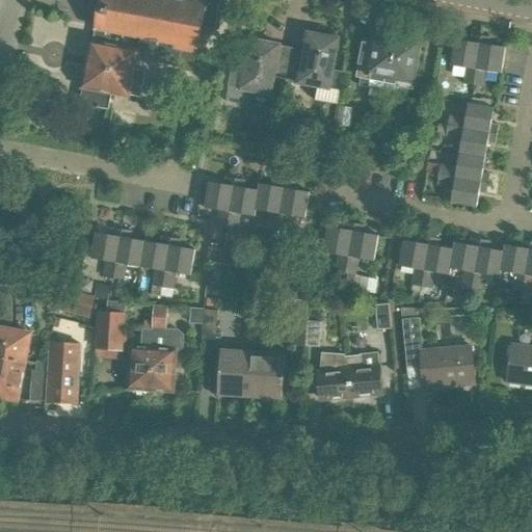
[(214,29),(219,0),(100,0),(95,28),(101,29),(99,44),(92,43),(87,70),(83,74),(82,79),(85,82),(81,103),(109,109),(112,91),(141,97),(144,77),(132,74),(136,52),(154,55),(152,61),(178,67),(181,49),(196,52),(202,27),(214,29)]
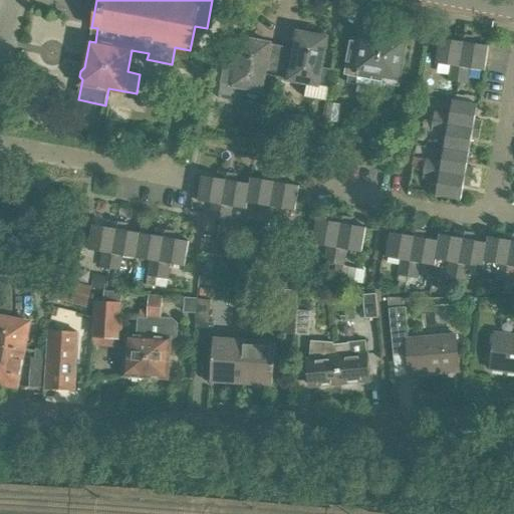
[(375,34),(375,32),(366,30),(365,33),(361,33),(359,43),(350,41),(344,73),(347,74),(346,81),(369,86),(379,35),(375,34)]
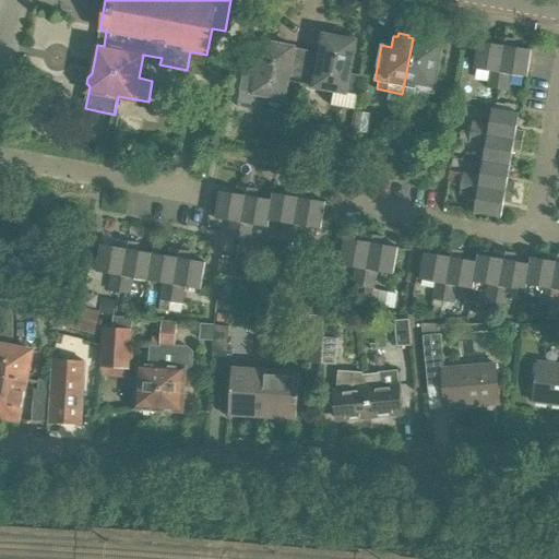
[(306,49),(300,83),(312,85),(312,86),(357,94),(360,74),(348,72),(355,40),(322,34),(319,52),(306,49)]
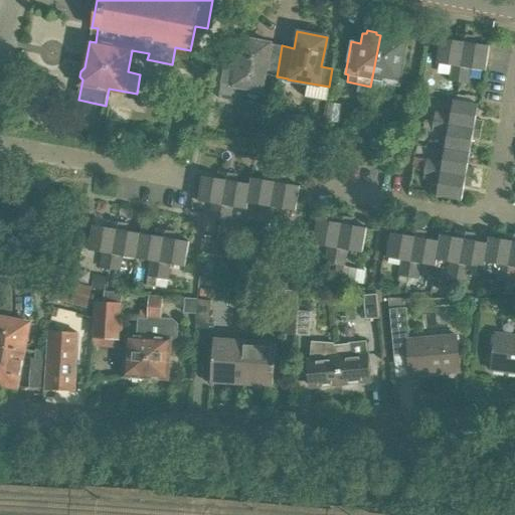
[(459,81),(465,33),(456,31),(455,39),(439,37),(436,62),(451,64),(449,80),(459,81)]
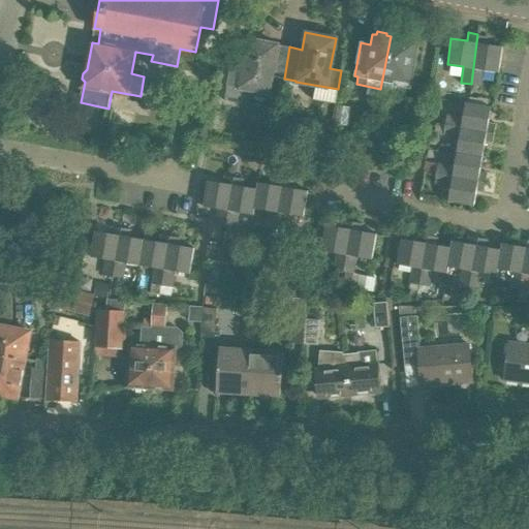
[(404,39),(404,36),(395,34),(394,37),(391,36),(380,89),(403,93),(405,86),(408,86),(416,42),(404,39)]
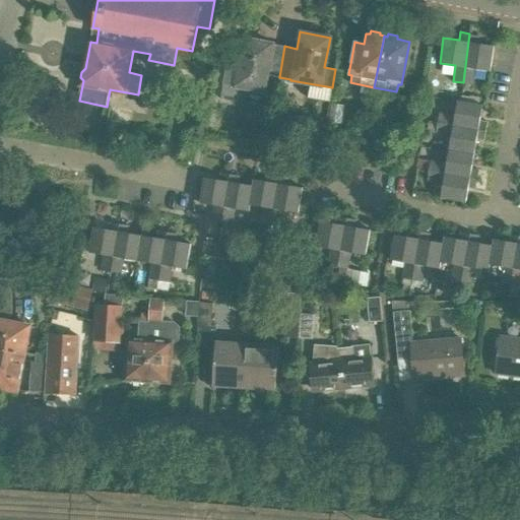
[(490,71),(495,46),(477,43),(479,36),(469,34),(463,82),(471,84),(474,69),(490,71)]
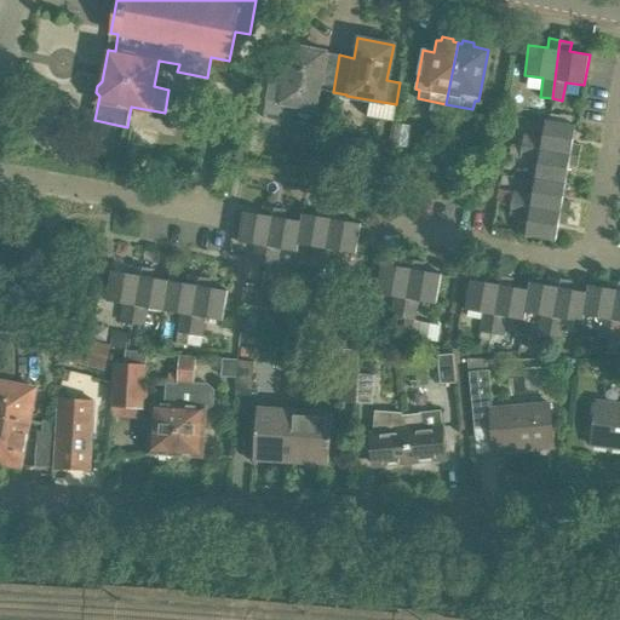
[(270,79),(263,118),(288,122),(292,105),(315,109),(319,90),(333,92),(339,55),(326,52),(290,45),(283,81),(270,79)]
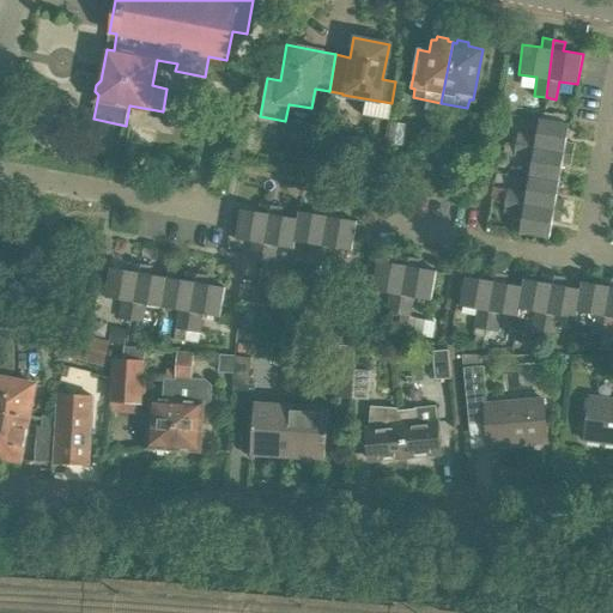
[(565,141),(569,123),(539,119),(536,135),(517,132),(515,144),(572,155),(575,143),(565,141)]
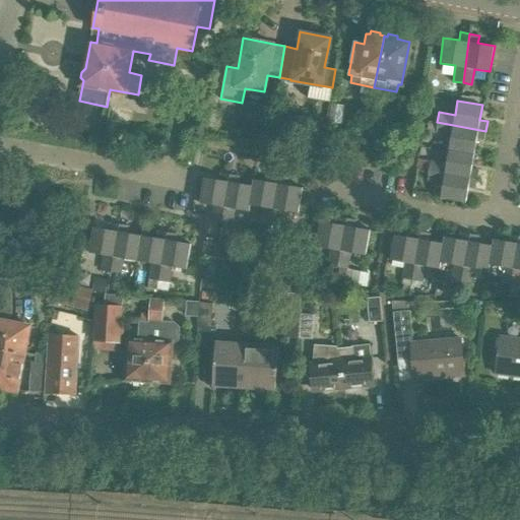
[(341,124),(344,107),(332,105),(329,122),(341,124)]
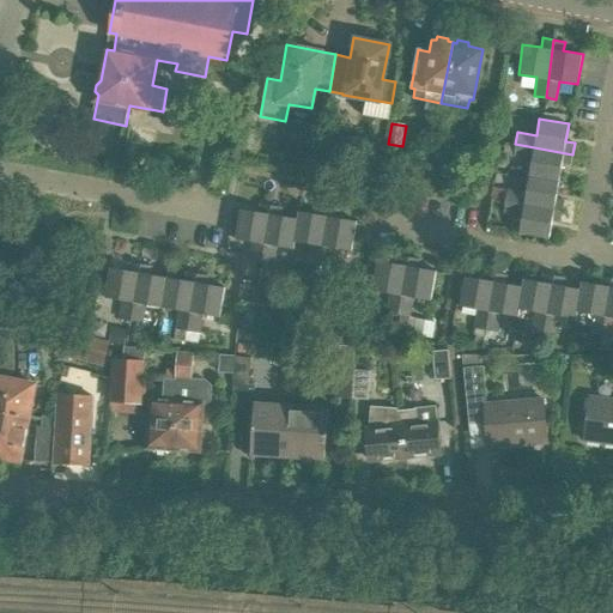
[(571,167),(572,155),(515,144),(513,156),(532,159),(529,175),(559,181),(562,165),(571,167)]
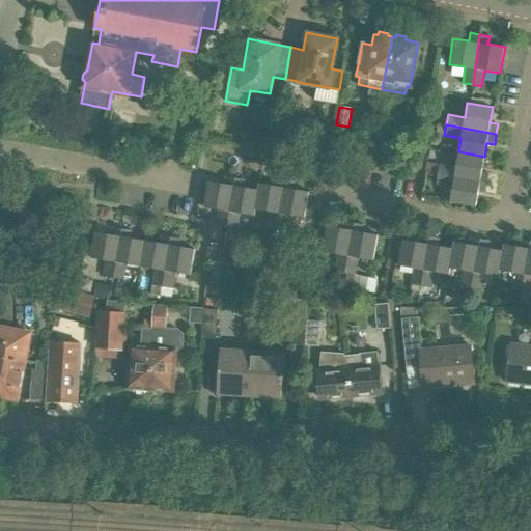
[(313,156),(324,157),(326,142),(315,141),(313,156)]
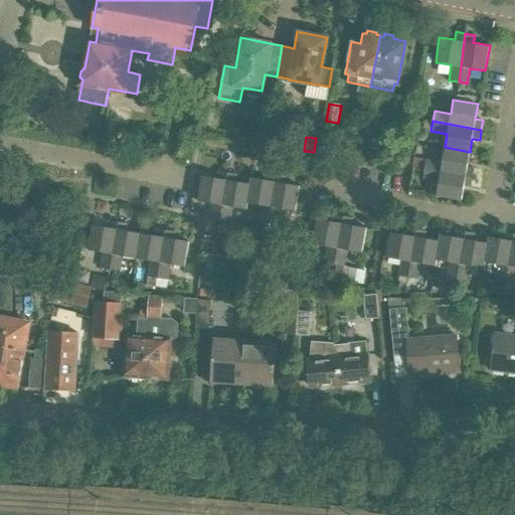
[(345,156),(345,157),(356,159),(358,146),(347,144),(345,156)]
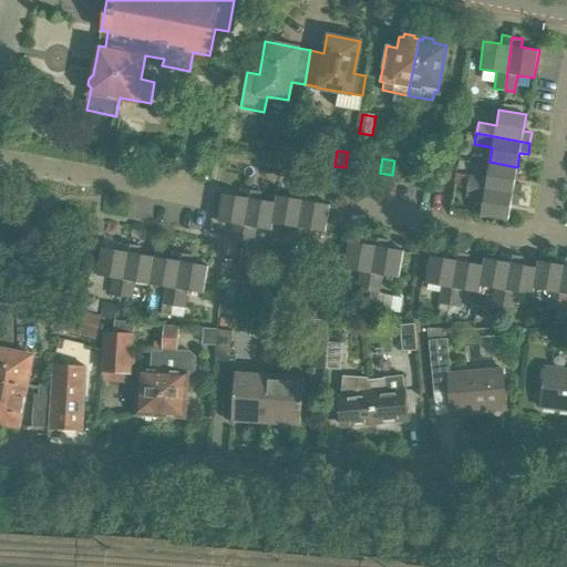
[(403,176),(405,163),(394,161),(392,175),(403,176)]
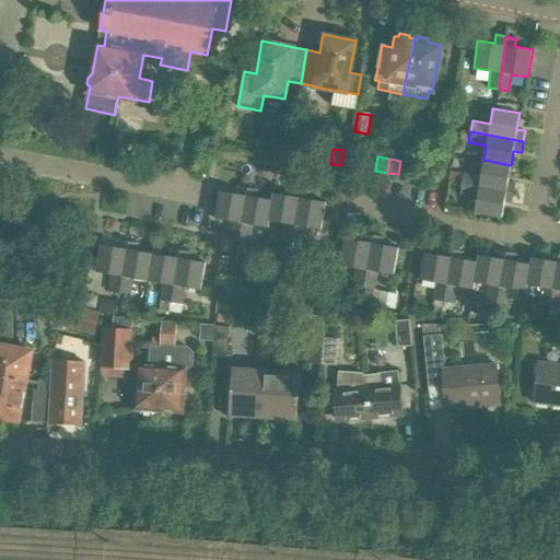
[(508,181),(511,165),(483,160),(480,176),(463,173),(462,183),(514,193),(516,183),(508,181)]
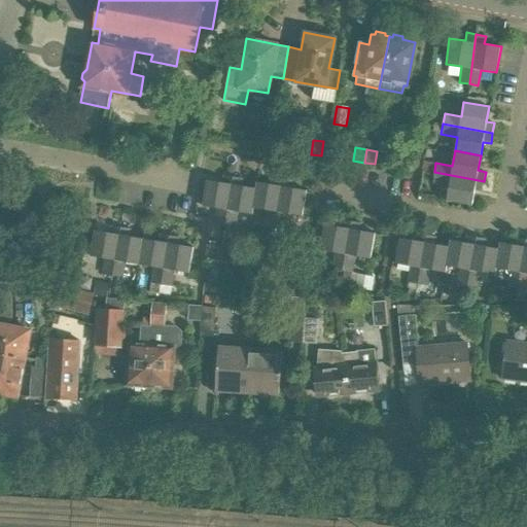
[(482,190),(484,181),(434,172),(432,182),(448,185),(446,200),(471,205),(475,189),(482,190)]
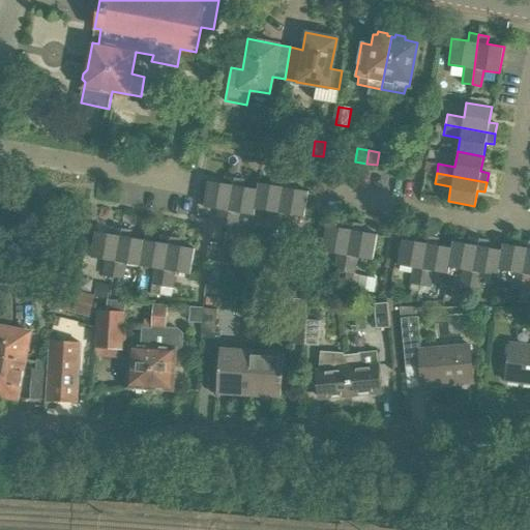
[(226,225),(235,176),(225,175),(224,182),(208,179),(204,205),(218,208),(215,224),(226,225)]
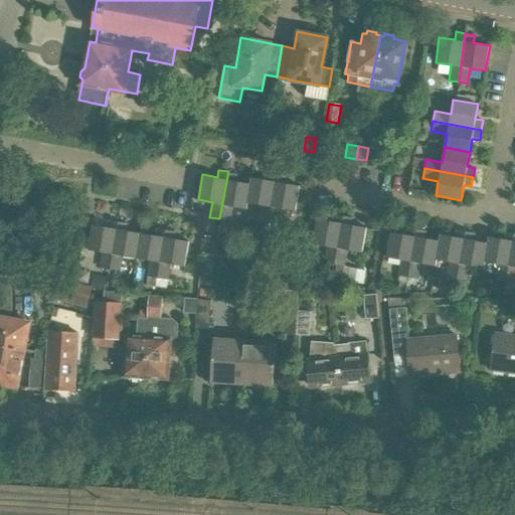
[(246,201),(249,183),(235,180),(236,173),(228,171),(219,218),(228,220),(231,205),(244,207),(246,200),(246,201)]
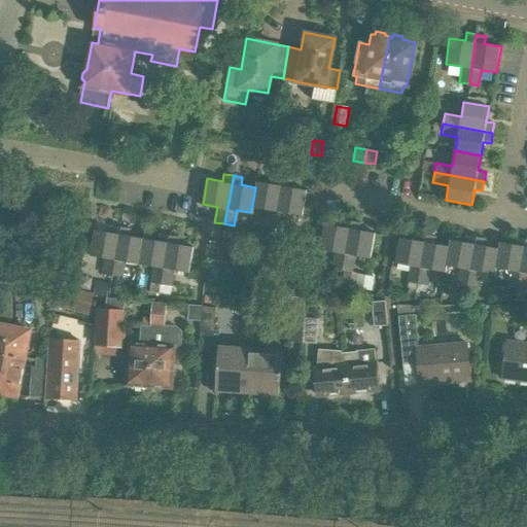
[(273,225),(282,177),(273,175),(271,184),(256,181),(255,187),(252,206),(268,208),(265,223),(273,225)]
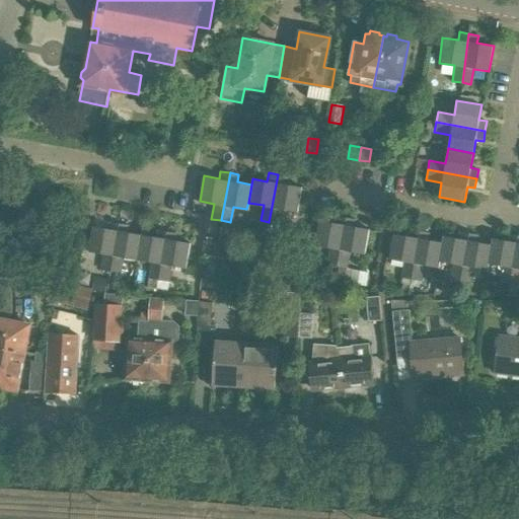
[(296,211),(301,188),(286,184),(288,176),(278,174),(269,222),(280,224),(283,208),(296,211)]
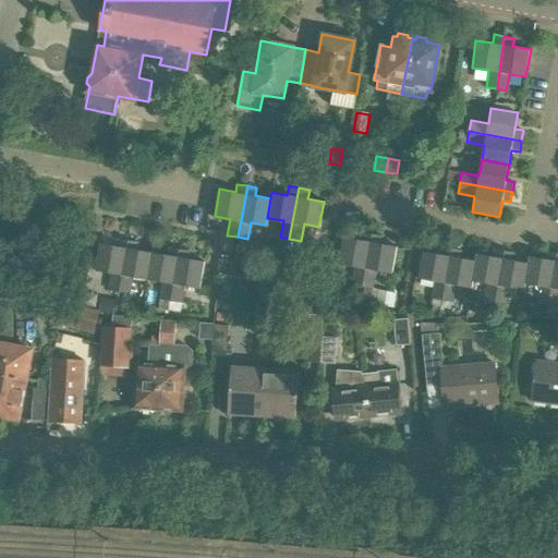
[(363,284),(372,232),(362,230),(361,239),(344,235),(339,263),(354,266),(351,282),(363,284)]
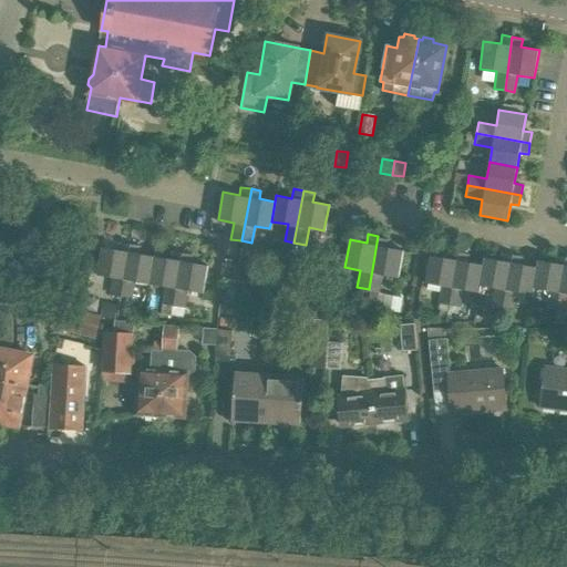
[(378,236),(369,289),(371,290),(368,303),(377,305),(383,275),(399,277),(403,250),(388,247),(389,238),(378,236)]
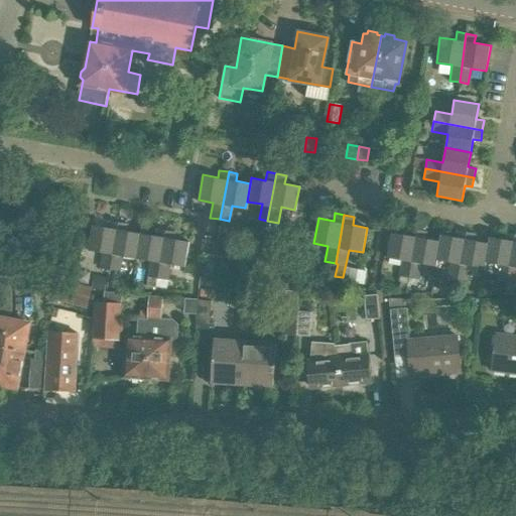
[(110,269),(117,221),(108,220),(107,227),(92,224),(88,249),(102,252),(100,267),(110,269)]
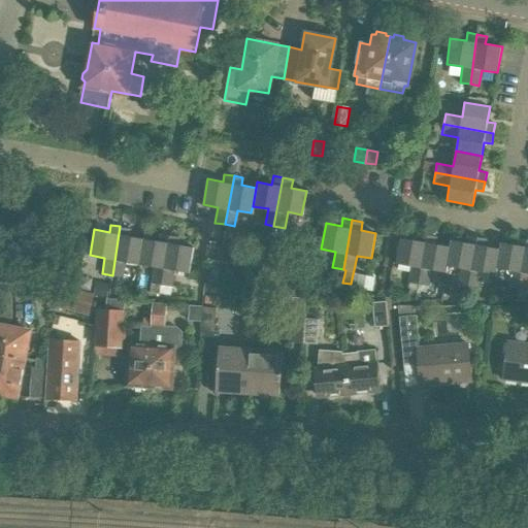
[(139,264),(143,237),(129,235),(130,228),(120,226),(112,275),(123,277),(125,261),(139,264)]
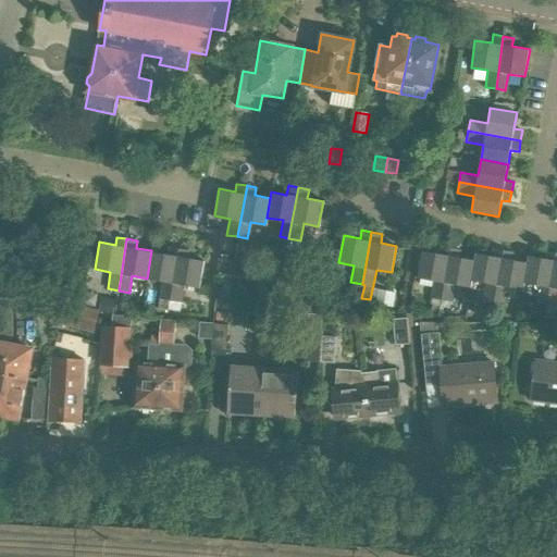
[(442,298),(452,247),(441,245),(440,252),(423,250),(419,277),(433,280),(431,296),(442,298)]
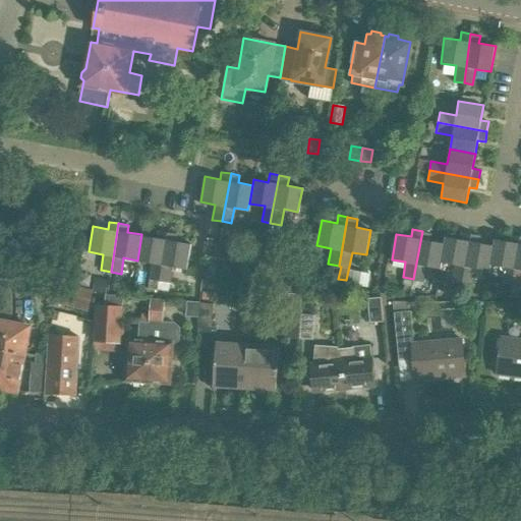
[(158,290),(167,231),(158,230),(157,237),(141,234),(137,261),(152,263),(148,288),(158,290)]
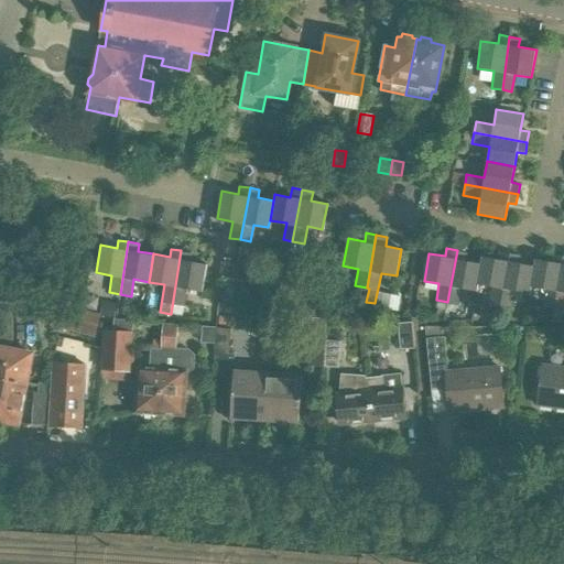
[(202,291),(206,263),(191,261),(192,252),(181,250),(171,314),(182,315),(186,288),(202,291)]
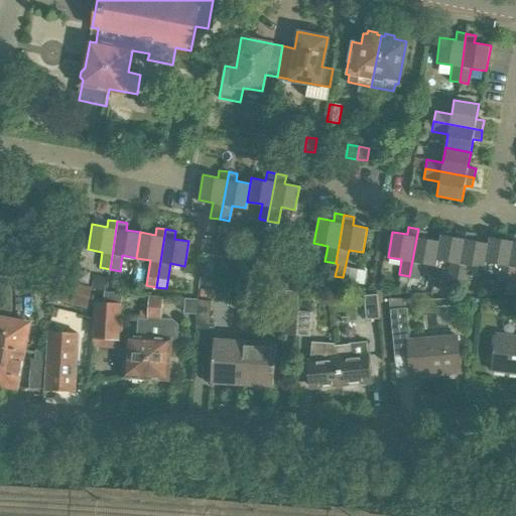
[(439,240),(425,238),(426,230),(418,229),(409,276),(419,278),(422,263),(436,265),(437,259),(441,235),(440,235),(439,240)]
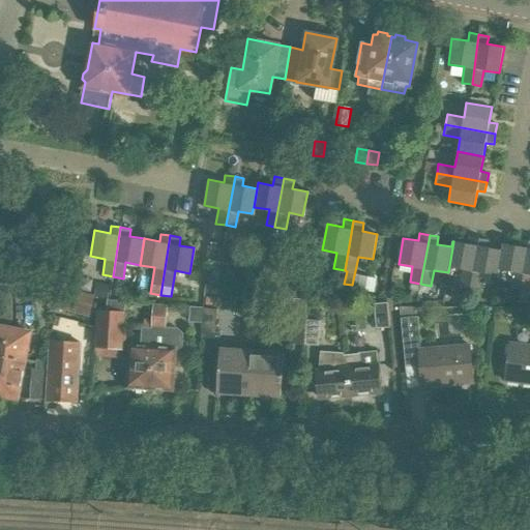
[(470,287),(479,238),(469,236),(468,243),(453,241),(449,266),(463,269),(460,285),(470,287)]
